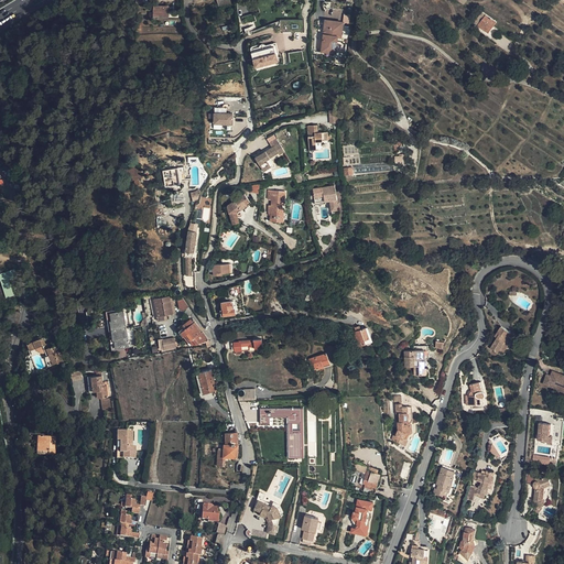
[(167,18),(169,7),(154,6),(154,18),(167,18)]
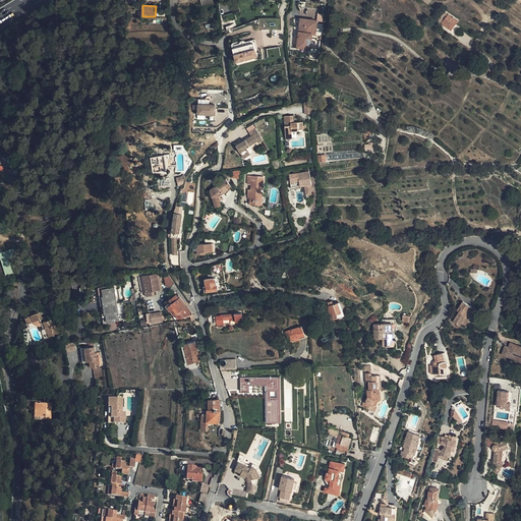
[(451,31),(458,20),(445,11),(441,17),(444,19),(441,23),(451,31)]
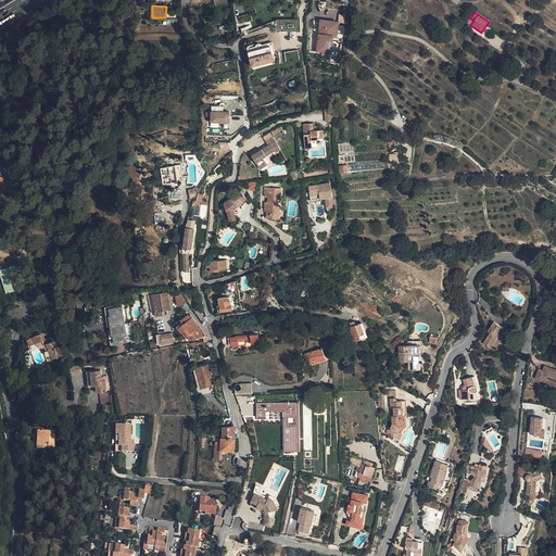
[(319,29),(317,51),(330,52),(332,37),(336,38),(338,22),(319,20),(318,29),(319,29)]
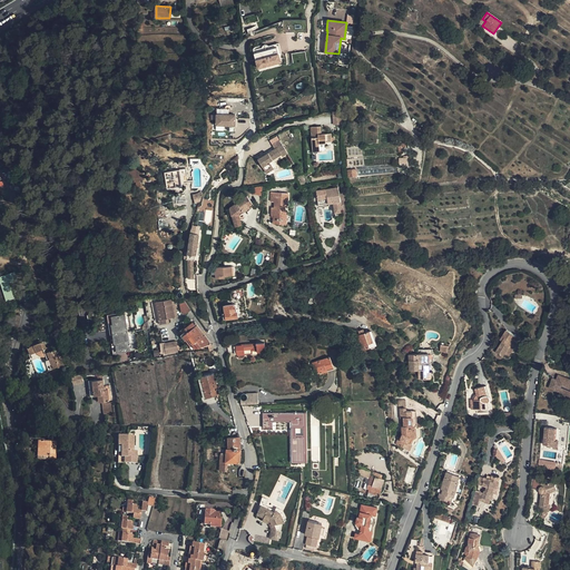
[(254,49),(254,53),(277,47),(276,43),(268,46),(267,45),(266,45),(264,45),(263,46),(262,47),(254,49)]
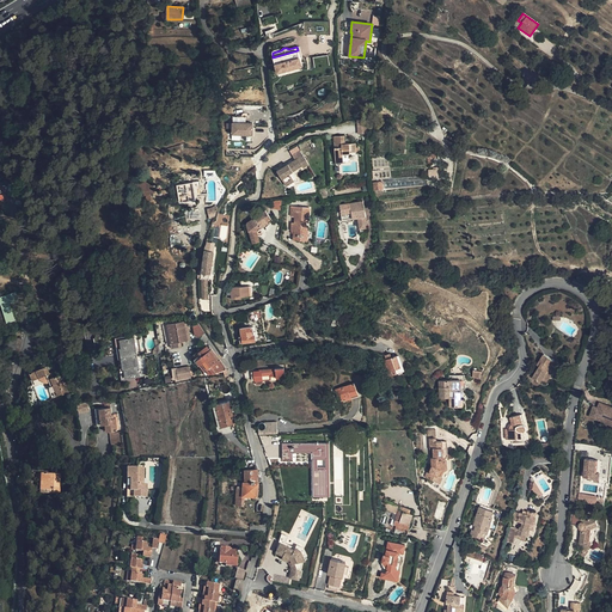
[(277,73),(301,66),(299,57),(298,50),(273,57),(277,73)]
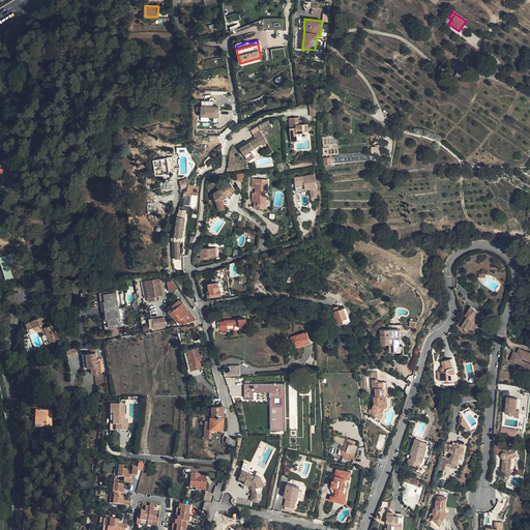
[(284,48),(271,50),(272,59),(286,57),(284,48)]
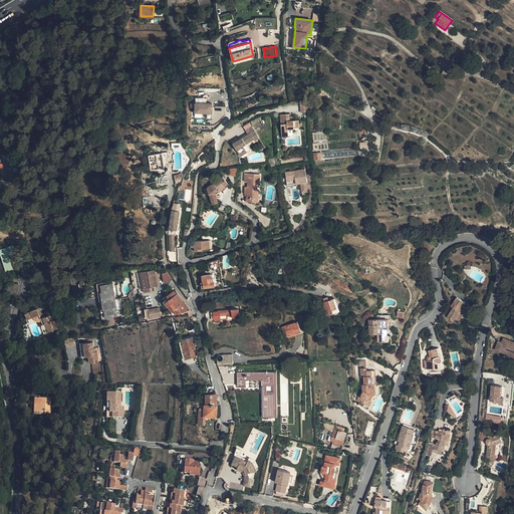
[(196,97),(195,112),(206,112),(206,117),(212,117),(212,103),(207,103),(207,97),(196,97)]
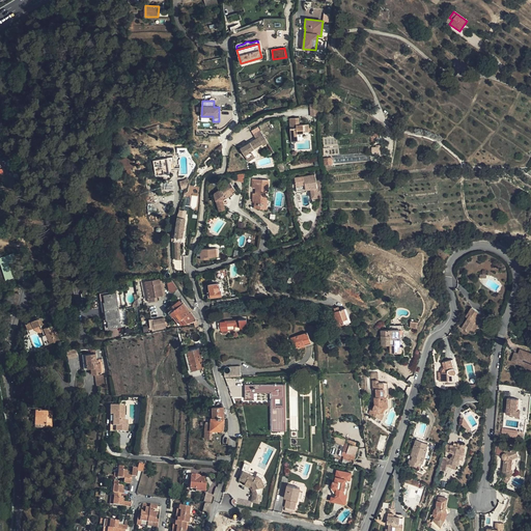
[(310,104),(311,116),(318,116),(320,103),(310,104)]
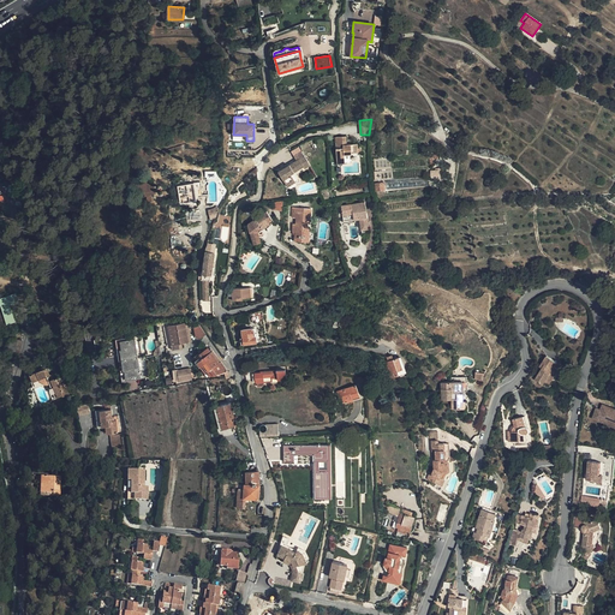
[(336,149),(338,163),(345,162),(345,160),(345,155),(350,155),(352,155),(352,153),(360,153),(360,148),(358,148),(358,144),(347,144),(346,136),(336,137),(338,149),(336,149)]
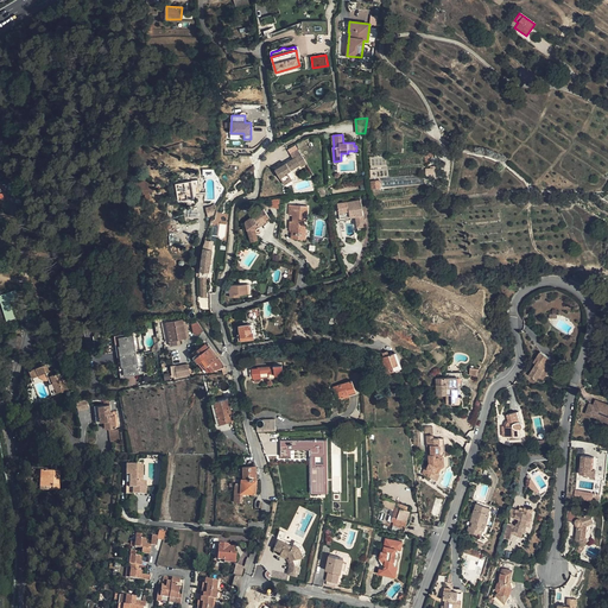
[(293,159),(302,154),(298,150),(291,154),(293,159)]
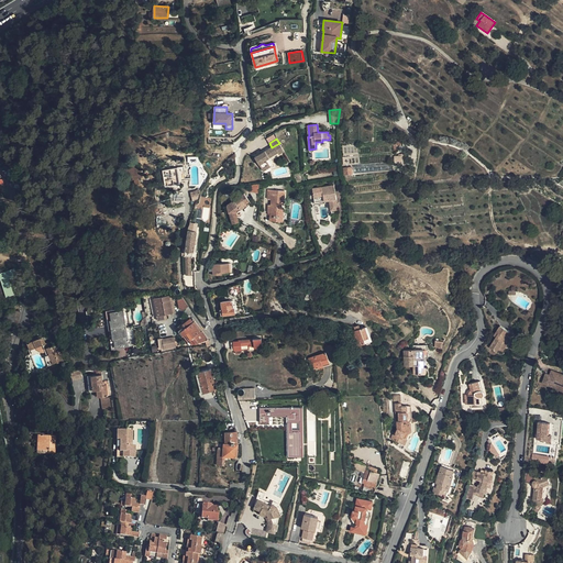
[(255,157),(265,175),(273,170),(266,159),(278,153),(279,154),(284,151),(279,143),(272,147),(255,157)]
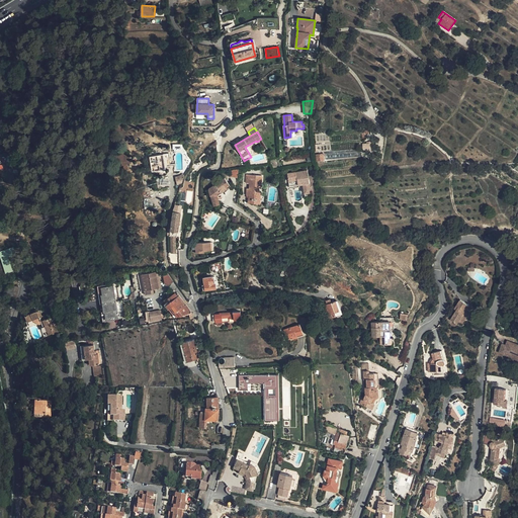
[(324,154),(325,160),(361,156),(360,149),(324,152),(324,154)]
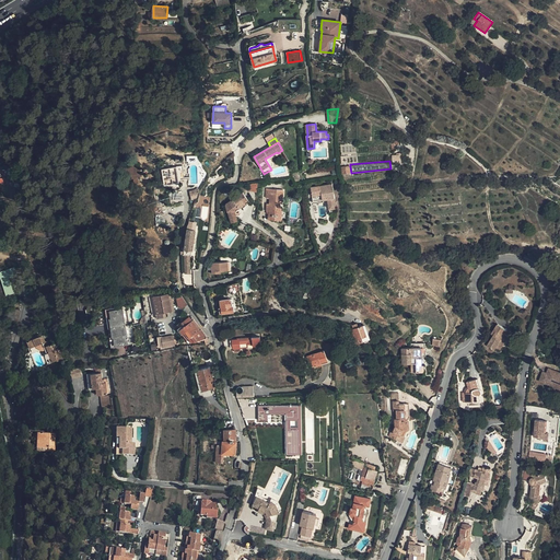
[(138,164),(125,167),(126,174),(131,172),(133,183),(139,182),(138,176),(141,175),(138,164)]
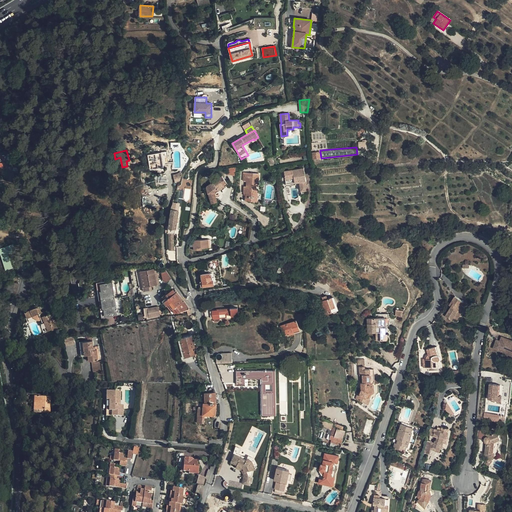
[(148,154),(150,169),(164,167),(163,164),(169,163),(167,151),(161,152),(148,154)]
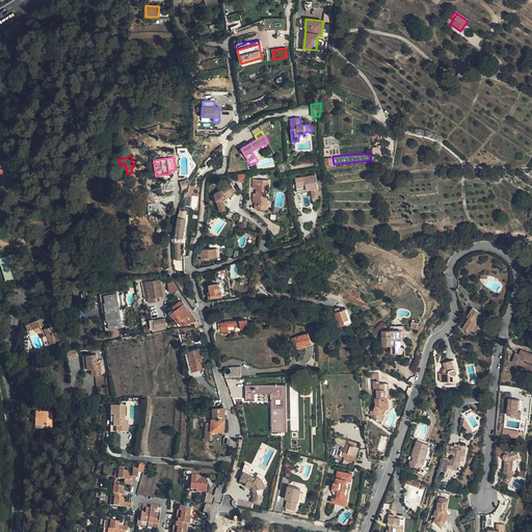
[(243,183),(245,174),(236,176),(236,181),(243,183)]
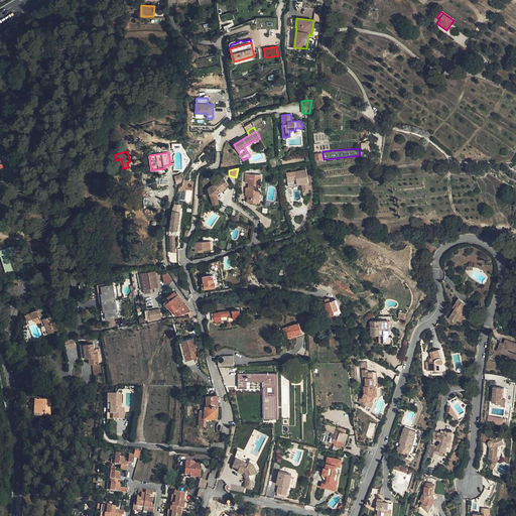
[(306,169),(286,173),(287,180),(296,179),(296,184),(301,183),(303,196),(310,195),(306,169)]
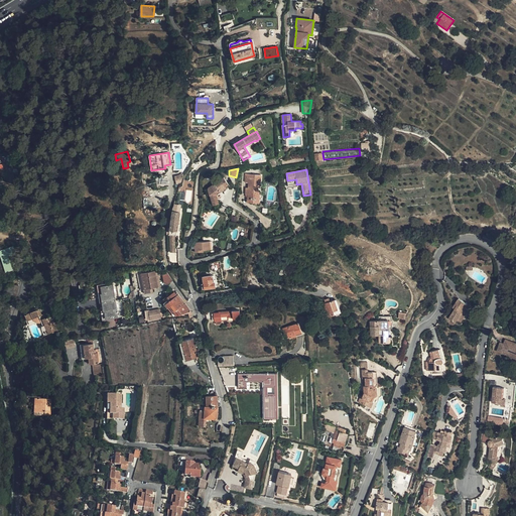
[(180,174),(174,176),(176,183),(178,183),(180,182),(182,179),(184,174),(181,172),(180,174)]
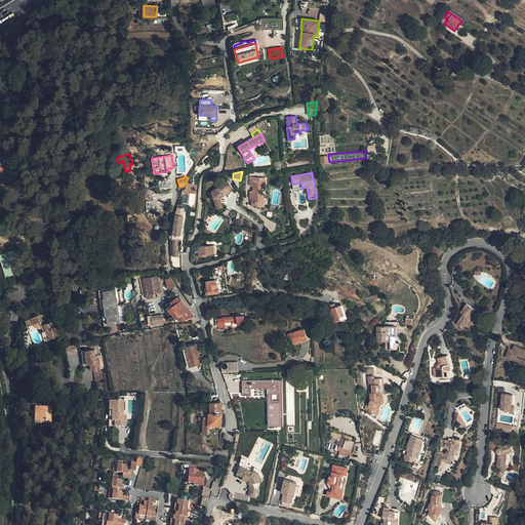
[(265,191),(265,178),(250,177),(250,187),(253,187),(253,192),(250,192),(250,199),(252,199),(252,201),(264,201),(264,195),(261,195),(260,195),(260,191),(263,191),(265,191)]
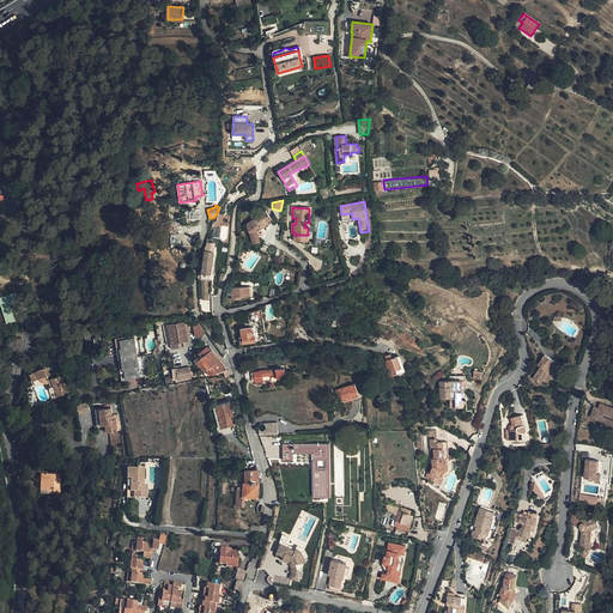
[(260,242),(258,231),(269,223),(267,220),(272,218),(266,211),(255,218),(248,224),(247,224),(249,231),(253,244),(260,242)]
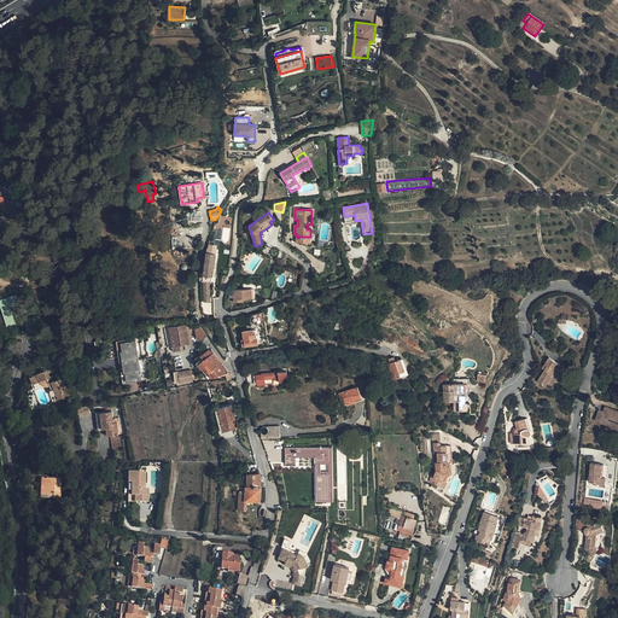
[(213,277),(216,254),(207,252),(203,277),(202,277),(199,277),(200,280),(204,281),(204,302),(210,302),(210,281),(211,281),(211,277),(213,277)]
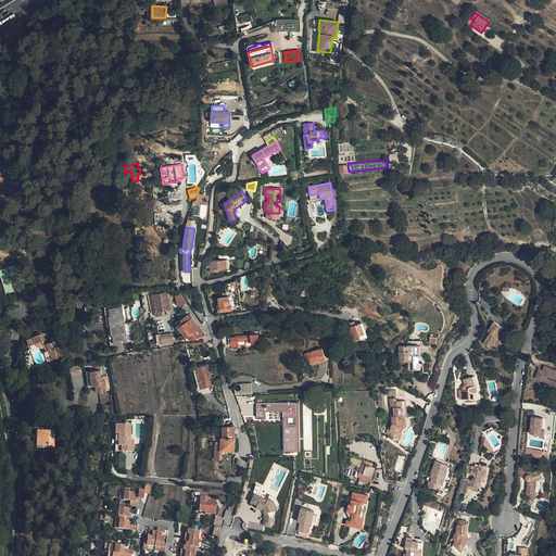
[(210,261),(211,273),(219,272),(219,269),(229,268),(229,260),(225,260),(210,261)]
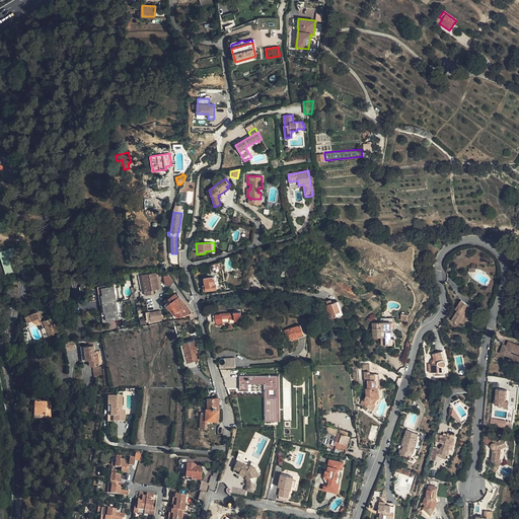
[(11,248),(0,251),(0,256),(5,275),(13,272),(9,257),(13,256),(11,248)]
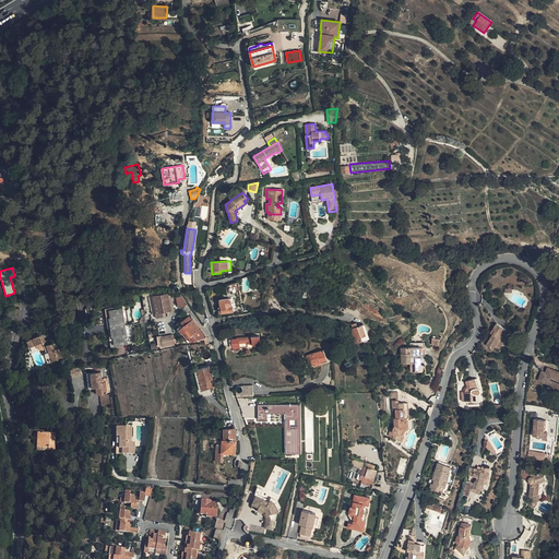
[(240,292),(238,282),(227,285),(228,293),(240,292)]
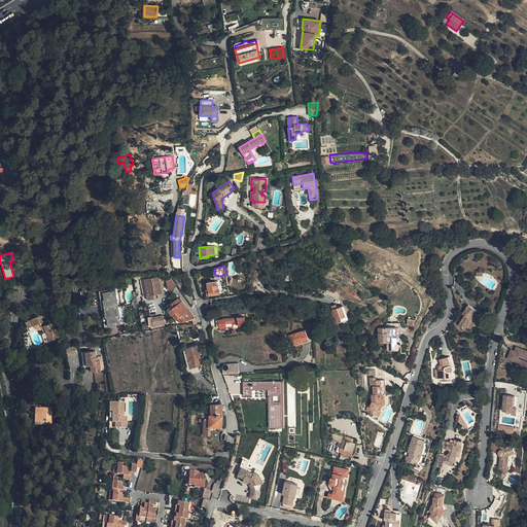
[(151,278),(144,279),(148,300),(157,299),(156,294),(164,292),(161,276),(151,278)]
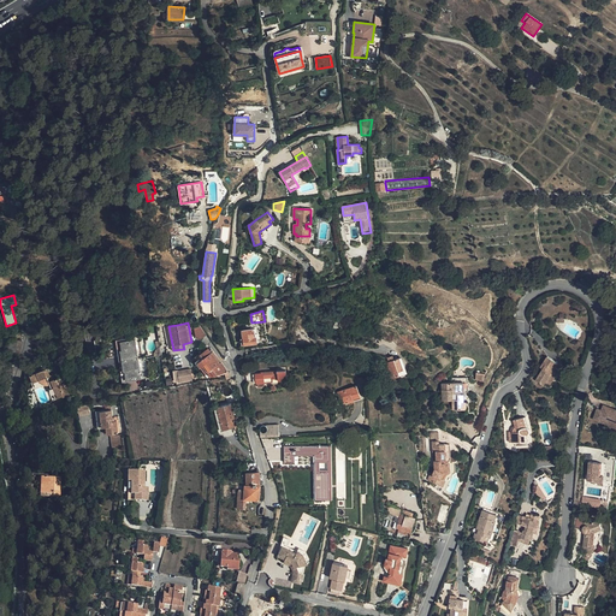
[(191,327),(194,337),(197,341),(203,336),(197,326),(191,327)]
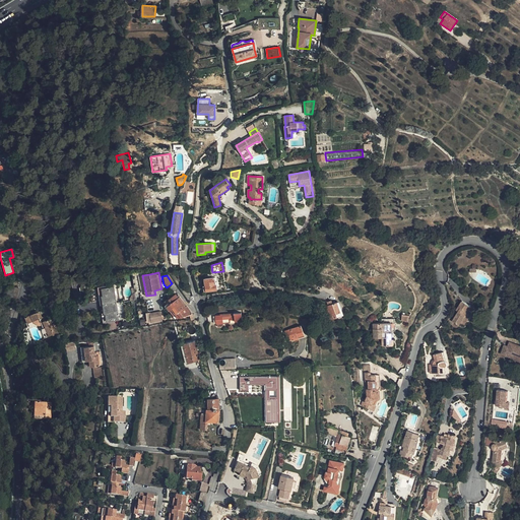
[(213,277),(205,278),(206,290),(216,288),(216,284),(214,284),(213,277)]
